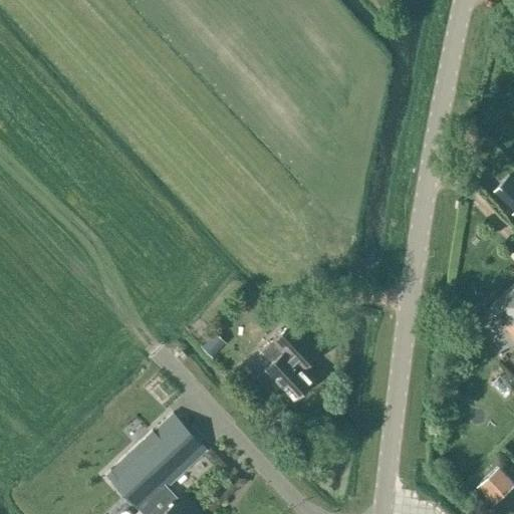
[(513,181),(508,176),(494,191),(513,210),(511,214),(513,217),(513,181)]
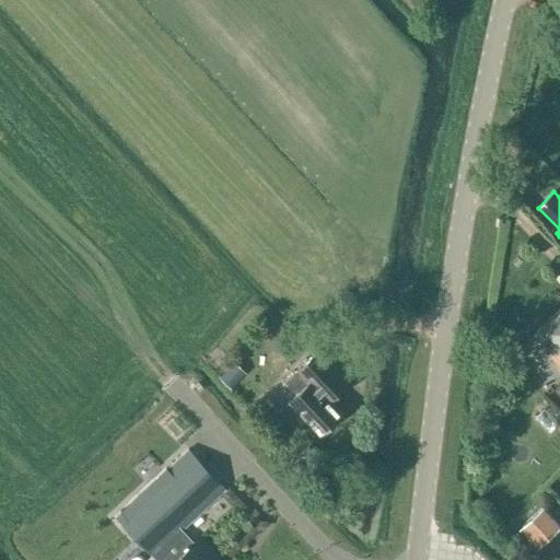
[(559,308),(535,333),(552,351),(549,354),(559,366),(559,308)]
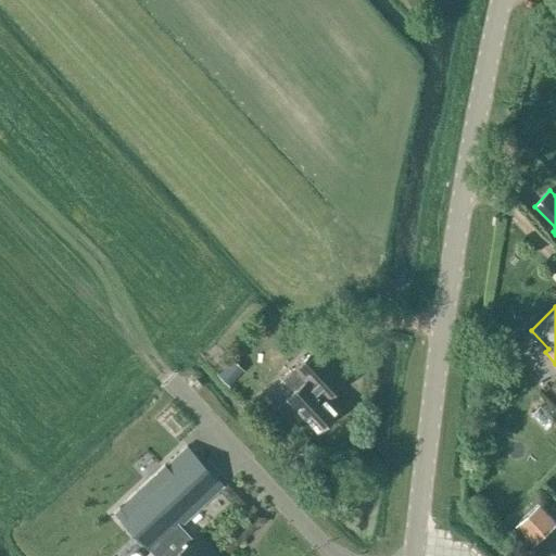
[(272,346),(258,353),(264,366),(277,359),(272,346)]
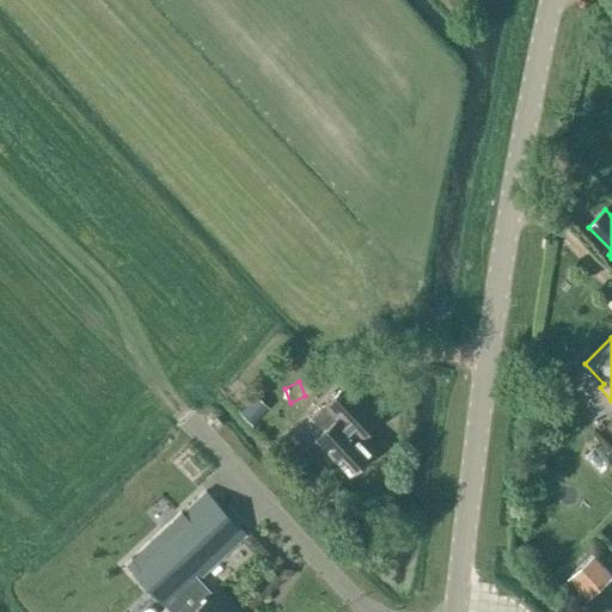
[(324,432),(303,451),(323,472),(336,460),(349,475),(373,453),(360,439),(381,418),(347,381),(323,404),(324,405),(311,417),(324,432)]
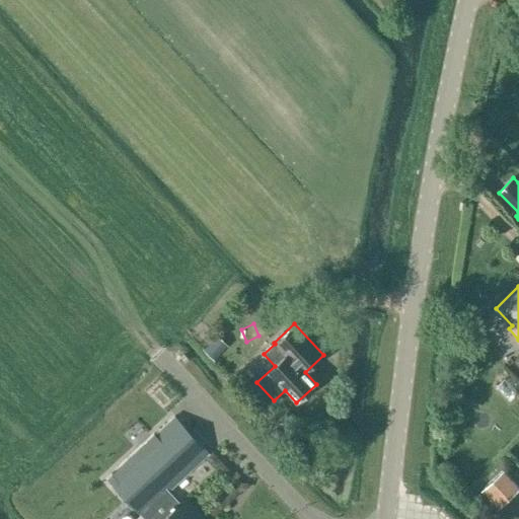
[(210,453),(173,415),(105,478),(143,518),(197,518),(179,501),(178,502),(169,491),(210,453)]
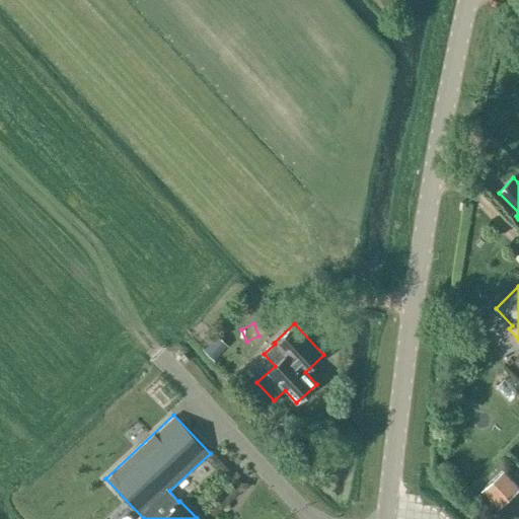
[(498,509),(518,490),(503,471),(482,491),(498,509)]
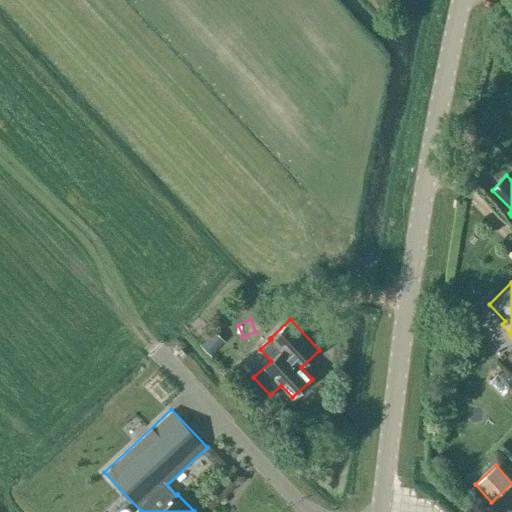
All buildings are outlined.
